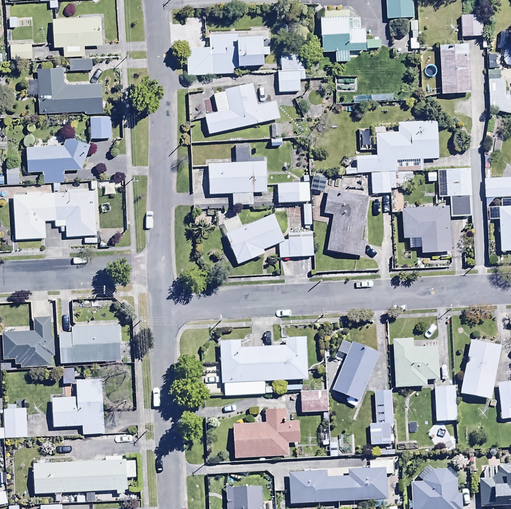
[(386,0),(387,17),(414,17),(413,0),(386,0)]
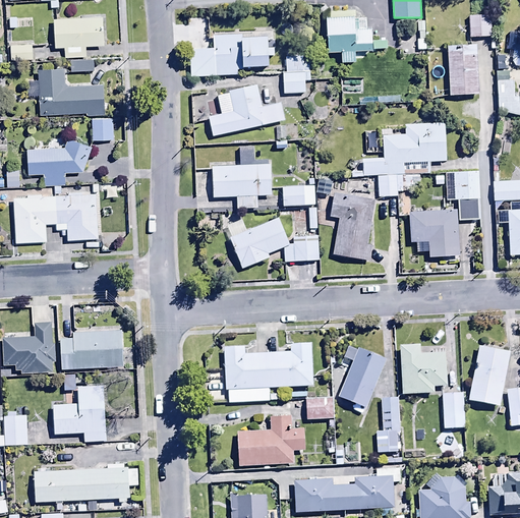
[(492,13),(468,13),(469,37),(492,36),(492,13)]
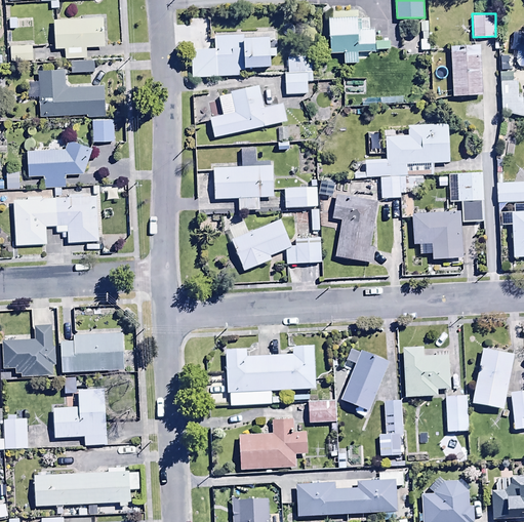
[(106,15),(53,17),(54,47),(65,47),(65,56),(86,56),(86,44),(106,44),(106,15)]
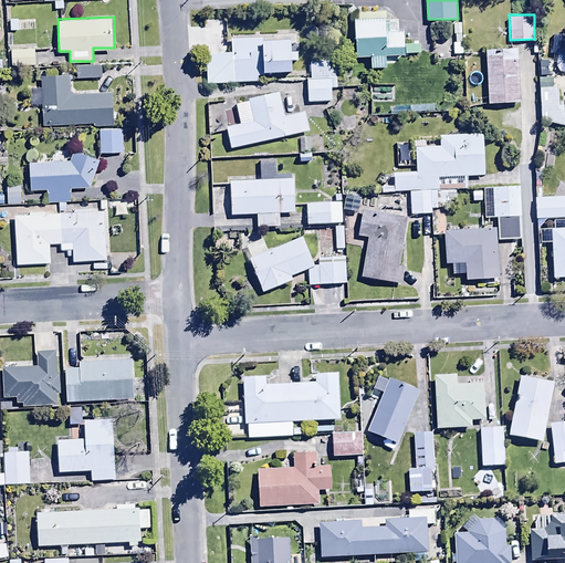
[(390,17),(355,18),(356,56),(370,56),(372,66),(386,66),(386,55),(406,55),(406,53),(421,52),(420,42),(405,42),(404,30),(390,31),(390,17)]
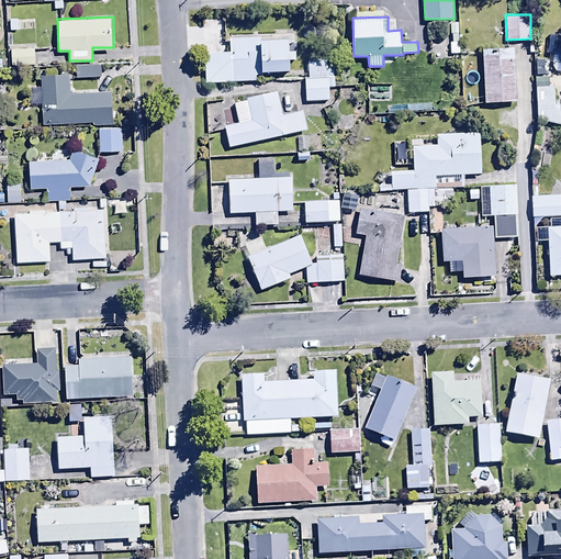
[(460,52),(459,22),(450,22),(450,32),(452,32),(451,53),(460,52)]
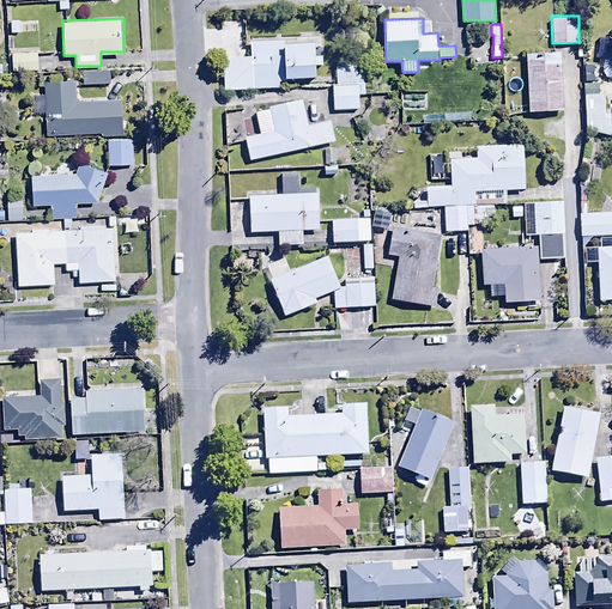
[(286,38),(250,41),(252,89),(285,87),(285,78),(317,77),(316,65),(323,64),(323,54),(316,54),(316,41),(286,42),(286,38)]
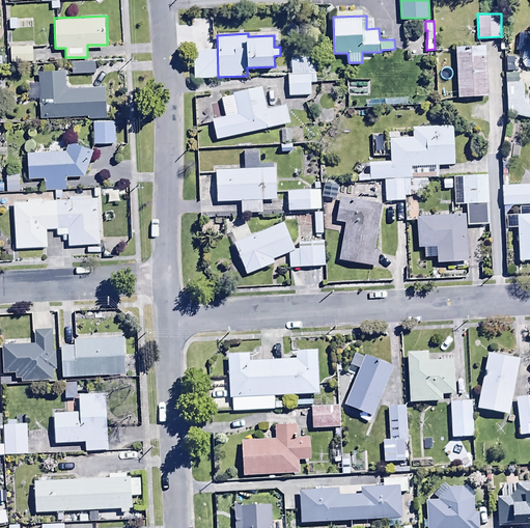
[(11,60),(33,59),(33,40),(19,40),(19,44),(10,45),(11,60)]
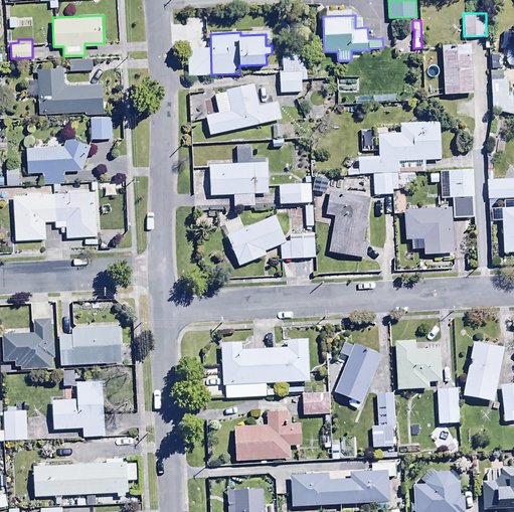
[(471,42),(442,43),(445,94),(474,93),(471,42)]
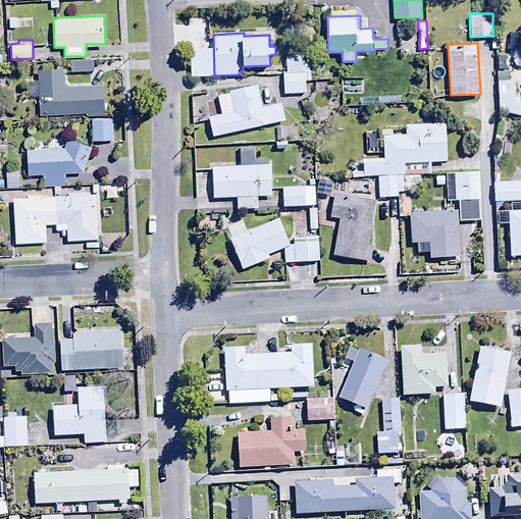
[(509,53),(497,54),(500,113),(520,112),(519,94),(515,94),(515,80),(510,80),(509,53)]
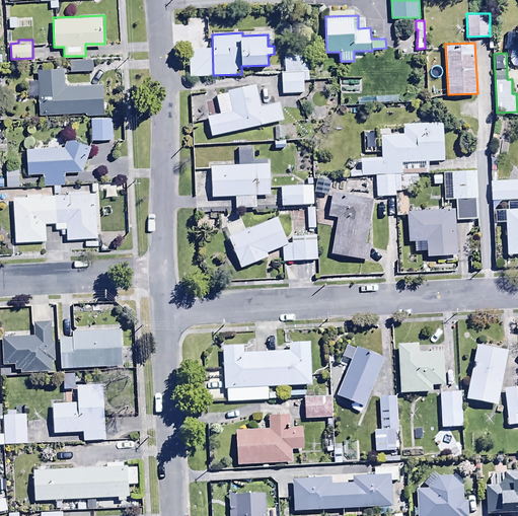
[(283,69),(283,92),(304,92),(304,79),(309,79),(309,64),(303,64),(303,55),(285,56),(285,69),(283,69)]
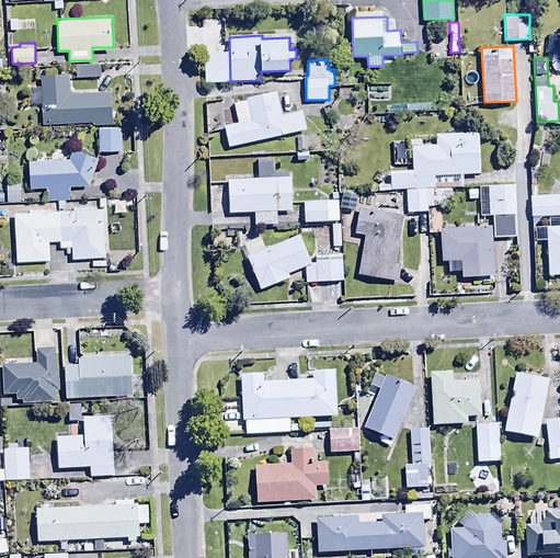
[(102,61),(76,63),(76,77),(102,76),(102,61)]
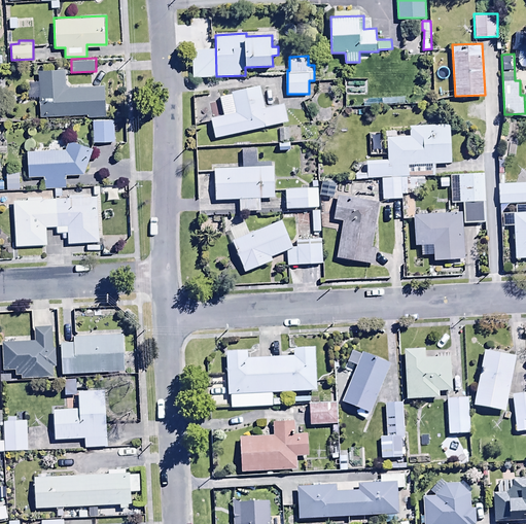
[(39,96),(40,115),(88,113),(88,115),(106,114),(105,82),(67,83),(66,68),(38,69),(38,80),(29,80),(30,97),(39,96)]
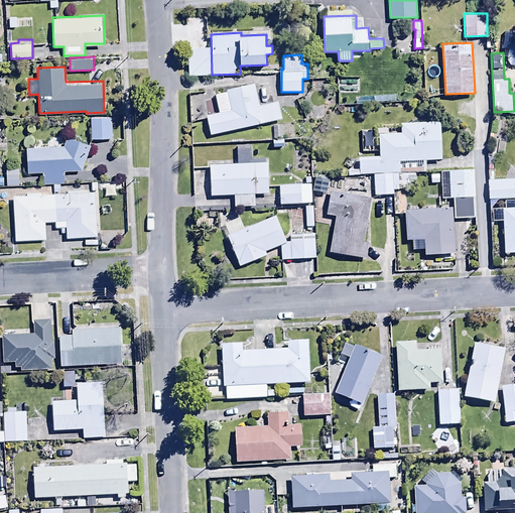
[(206,115),(211,135),(282,118),(278,100),(259,105),(254,83),(215,92),(219,112),(206,115)]
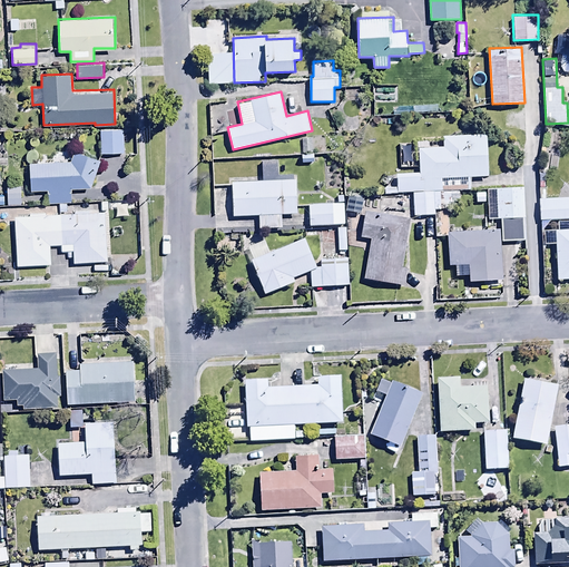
[(124,127),(100,128),(100,152),(125,152),(124,127)]
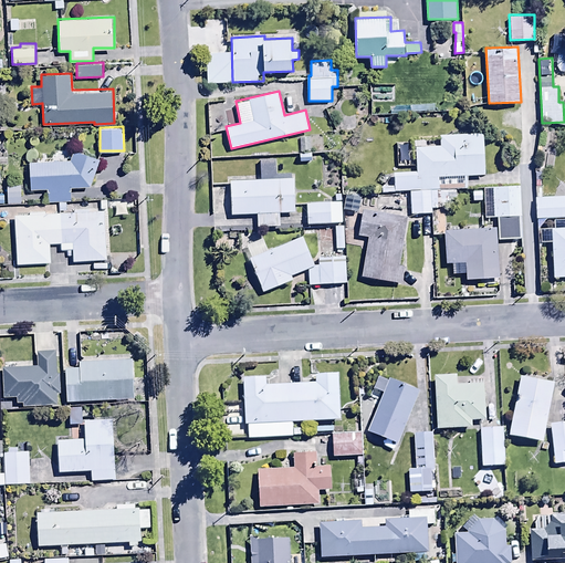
[(383,184),(383,191),(411,190),(411,214),(431,214),(431,208),(457,207),(457,188),(469,188),(468,175),(485,175),(483,132),(440,134),(440,146),(437,146),(437,142),(427,142),(426,138),(416,139),(417,169),(394,170),(394,184),(383,184)]
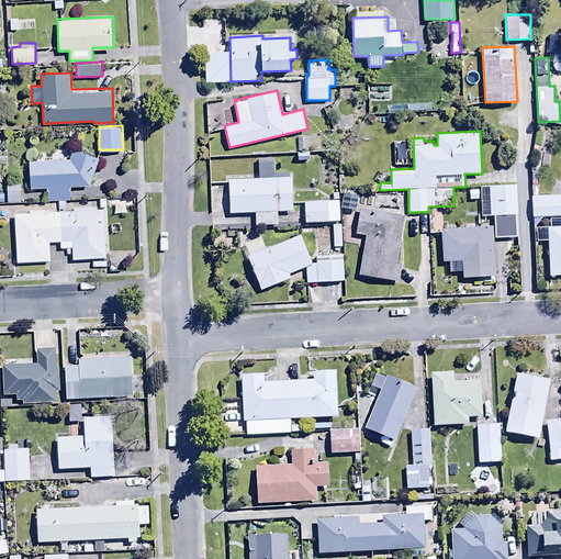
[(318,140),(318,132),(298,132),(299,149),(310,149),(310,141),(318,140)]
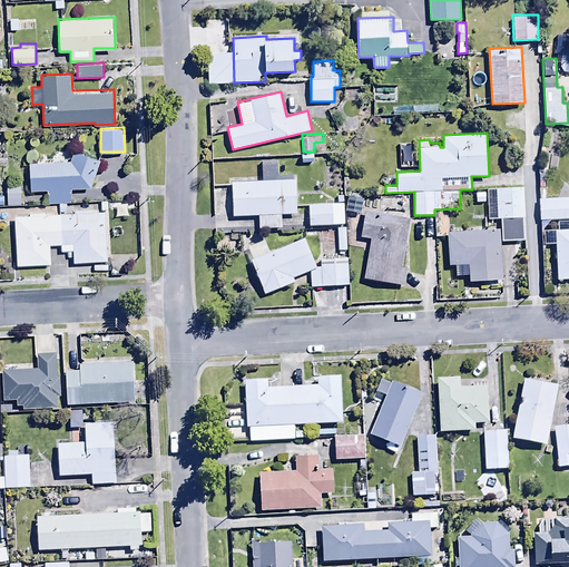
[(72,159),(30,162),(31,189),(50,188),(50,202),(52,202),(52,207),(61,207),(61,202),(74,202),(72,187),(91,186),(100,158),(75,150),(72,159)]
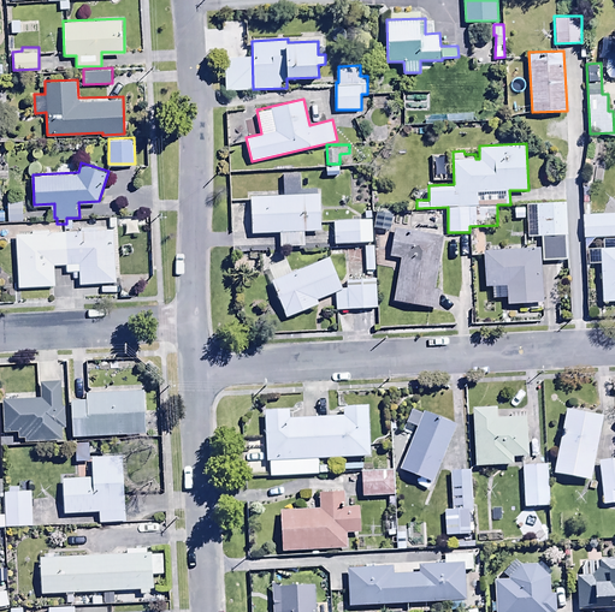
[(252,194),(252,231),(281,231),(281,248),(305,248),(305,230),(321,230),(321,188),(302,188),(302,173),(283,173),(283,194),(252,194)]
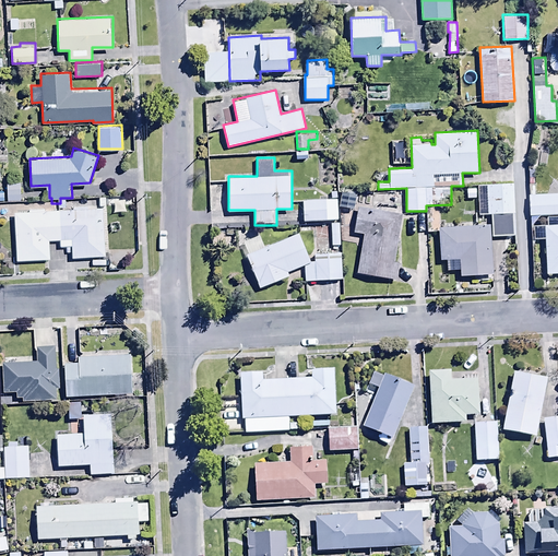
[(21,181),(9,181),(9,200),(21,200),(21,181)]
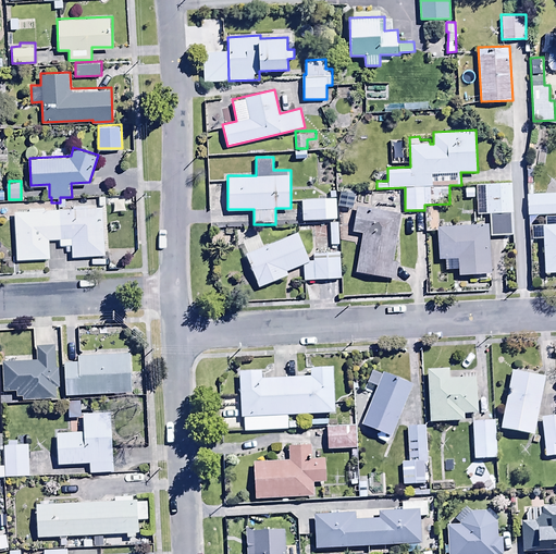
[(477,182),(477,212),(513,211),(513,182),(477,182)]
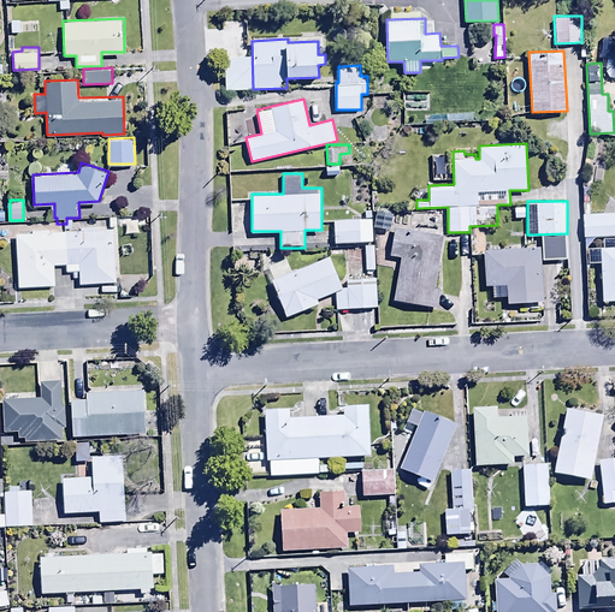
[(377,209),(374,226),(391,229),(394,212),(377,209)]
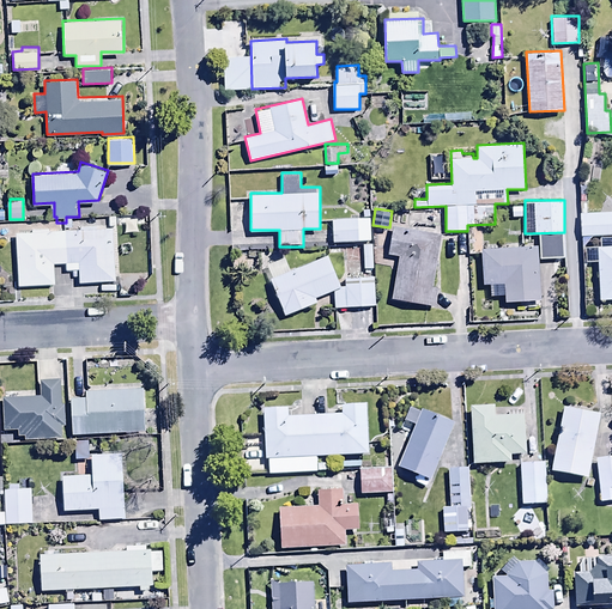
[(611,209),(580,212),(581,235),(611,232),(611,209)]
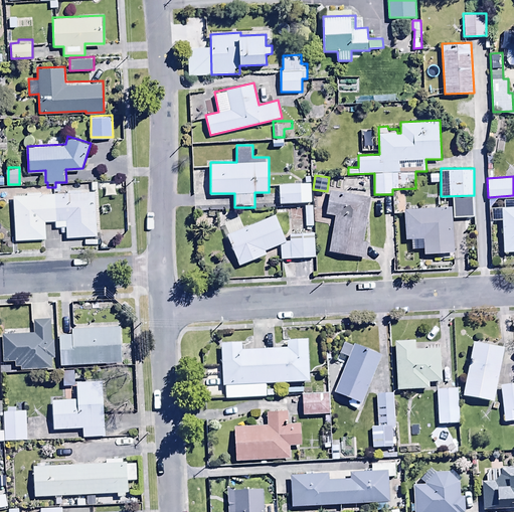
[(312,201),(311,181),(280,183),(281,202),(312,201)]
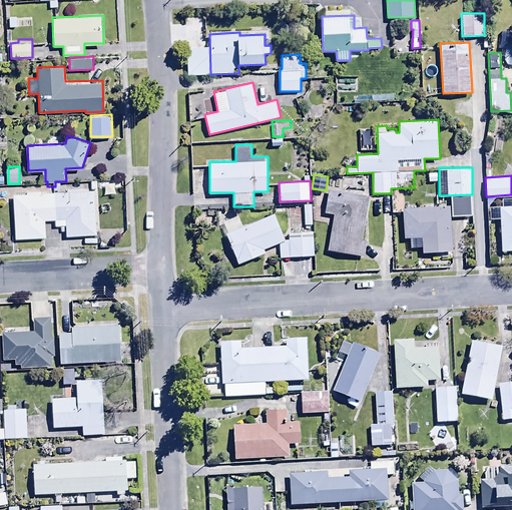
[(27,192),(15,192),(17,236),(46,235),(46,218),(57,218),(57,223),(67,223),(67,234),(97,232),(95,189),(67,187),(67,189),(27,189),(27,192)]
